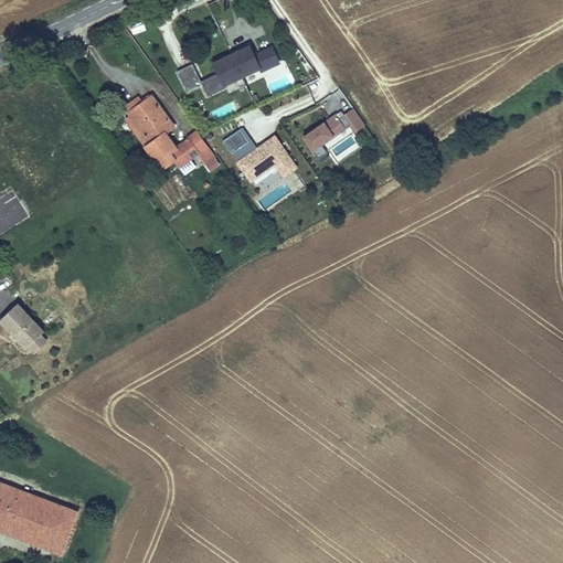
[(242,76),(261,67),(263,71),(280,63),(272,45),(255,54),(250,43),(231,52),(242,76)]
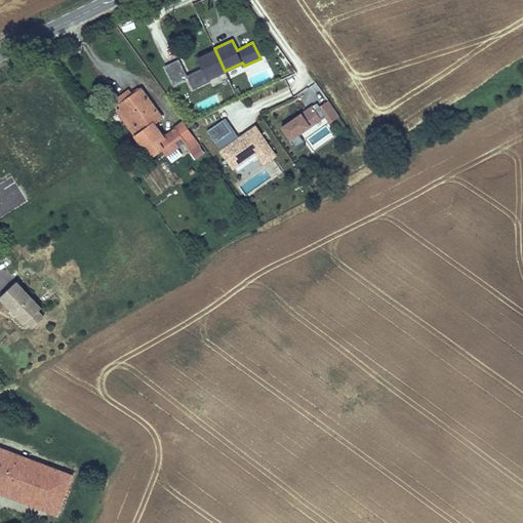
[(196,56),(201,68),(185,76),(187,80),(191,90),(208,82),(206,79),(225,71),(214,48),(196,56)]
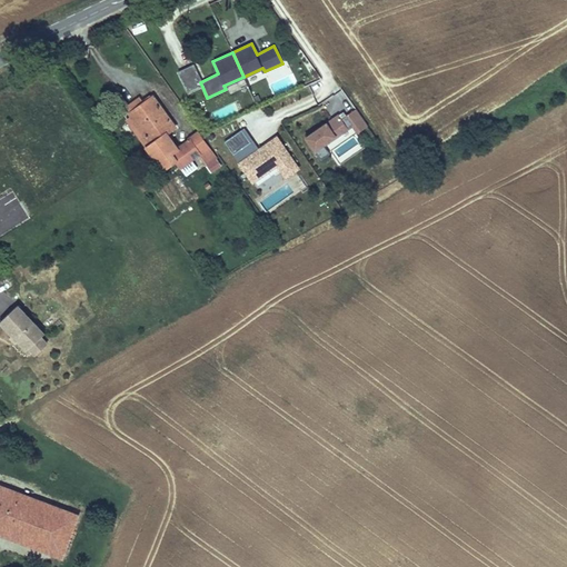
[(186,95),(202,87),(200,82),(191,65),(175,72),(186,95)]
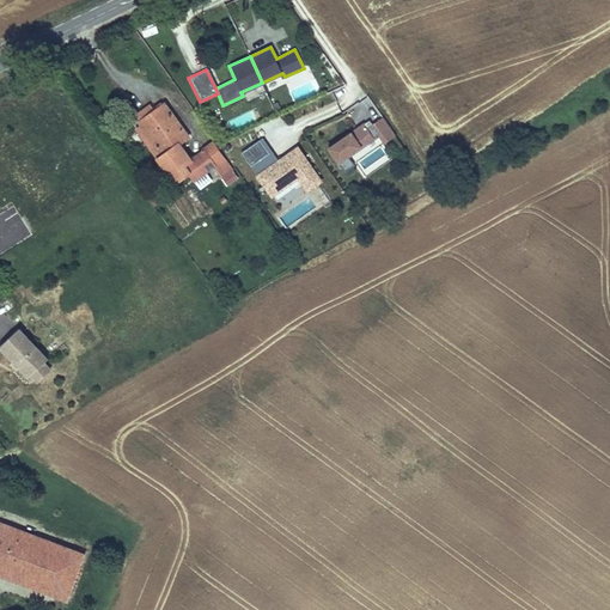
[(189,138),(164,102),(153,110),(142,117),(147,122),(135,130),(156,160),(181,142),(189,138)]
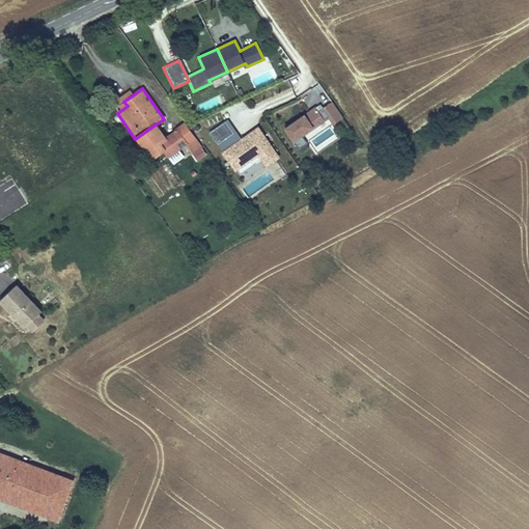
[(123,102),(133,95),(130,90),(112,102),(115,107),(123,102)]
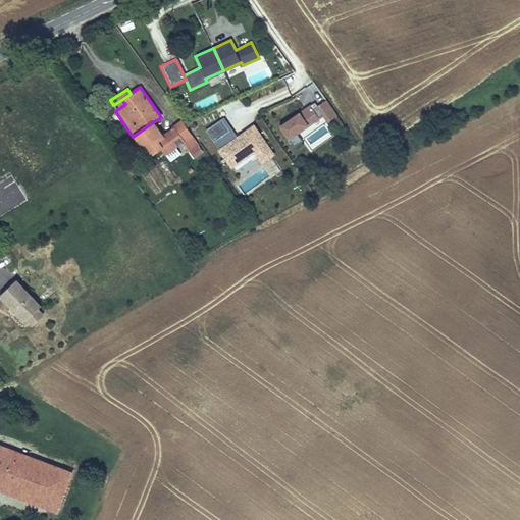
[(303,142),(297,133),(323,114),(328,122),(339,115),(326,99),(317,105),(314,102),(279,125),(295,148),(303,142)]
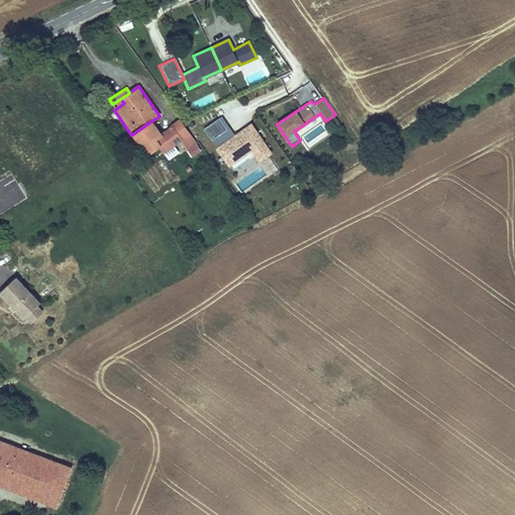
[(124,103),(120,99),(112,104),(110,105),(114,110),(124,103)]
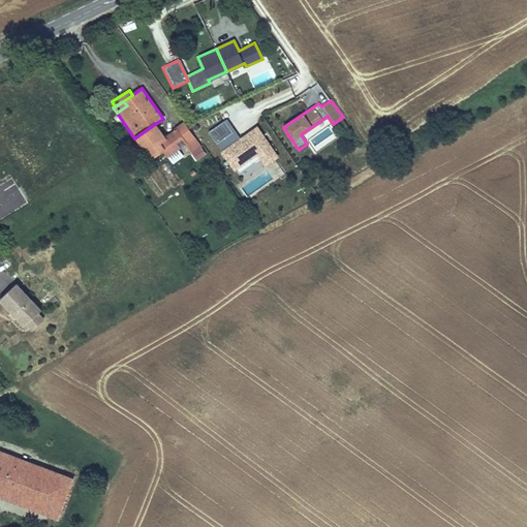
[(264,167),(278,157),(257,126),(240,137),(226,119),(207,132),(220,151),(219,152),(233,172),(255,156),(264,167)]
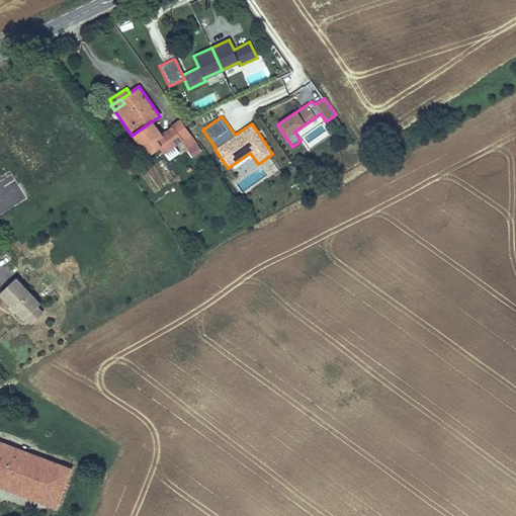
[(164,154),(180,143),(190,159),(201,151),(180,119),(161,133),(153,120),(132,136),(146,157),(159,148),(164,154)]
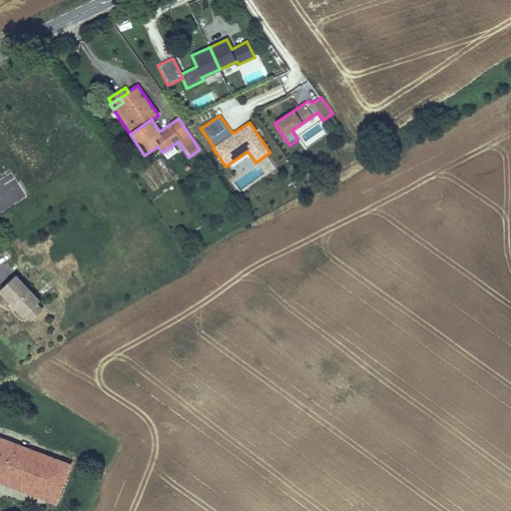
[(40,301),(16,274),(0,288),(0,293),(9,303),(7,306),(12,311),(14,309),(22,318),(24,316),(30,321),(43,309),(38,303),(40,301)]
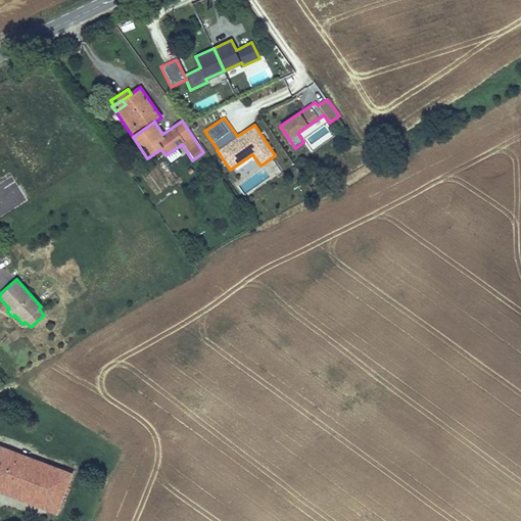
[(13,451),(0,445),(0,483),(28,493),(37,471),(9,461),(13,451)]
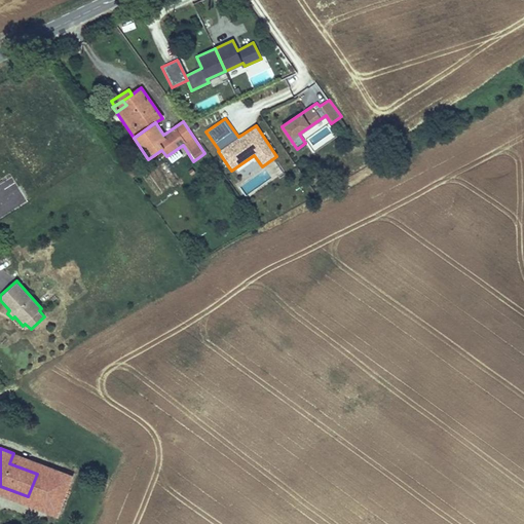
[(41,464),(13,453),(9,463),(37,474),(41,464)]
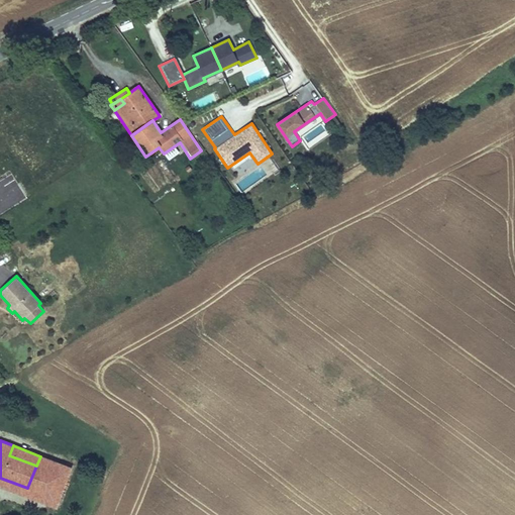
[(72,469),(40,456),(36,466),(27,488),(24,496),(57,509),(72,469)]
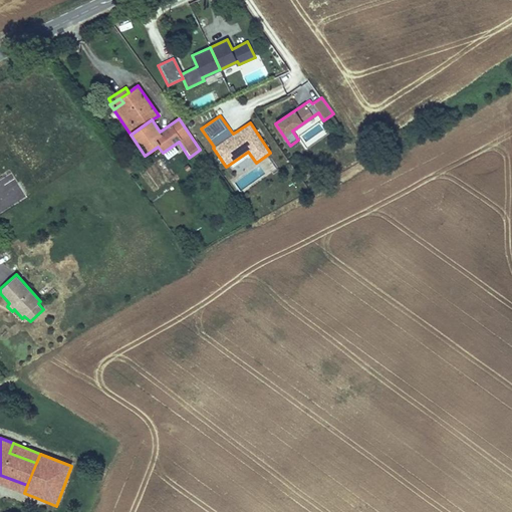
[(27,485),(0,475),(0,484),(24,493),(27,485)]
